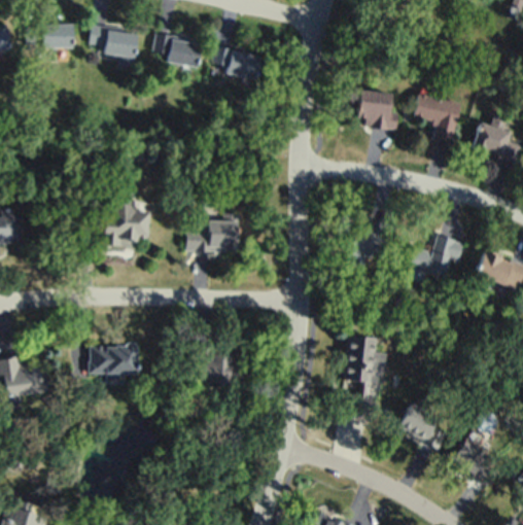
[(74,47),(74,24),(27,24),(27,47),(74,47)]
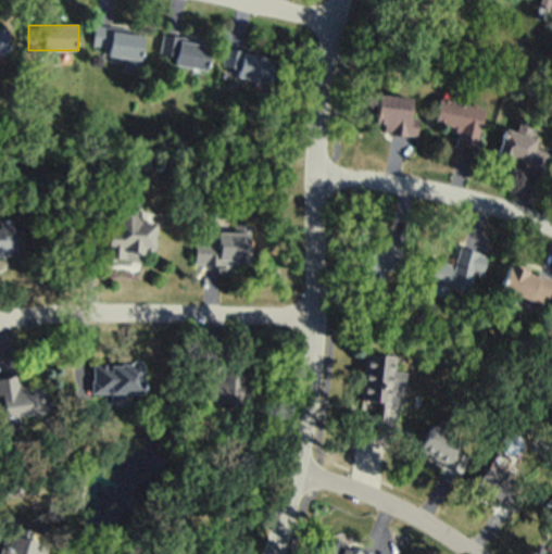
[(0,26),(0,54),(10,54),(10,27),(0,26)]
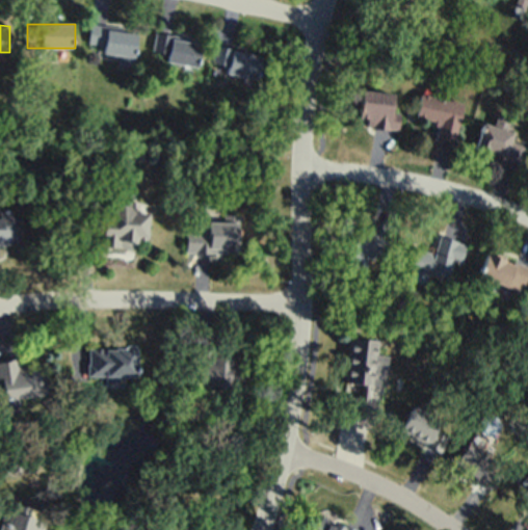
[(135,70),(140,32),(94,26),(91,45),(106,47),(105,54),(124,57),(123,68),(135,70)]
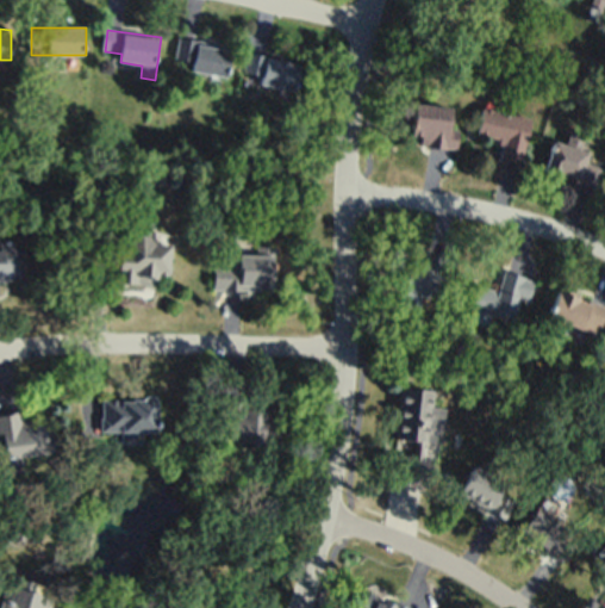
[(229,78),(234,48),(181,39),(179,60),(195,62),(194,73),(229,78)]
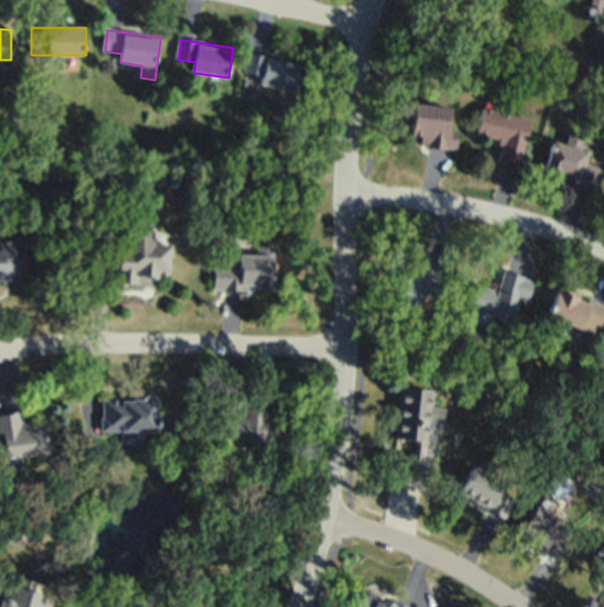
[(302,64),(251,54),(245,79),(297,91),(302,64)]
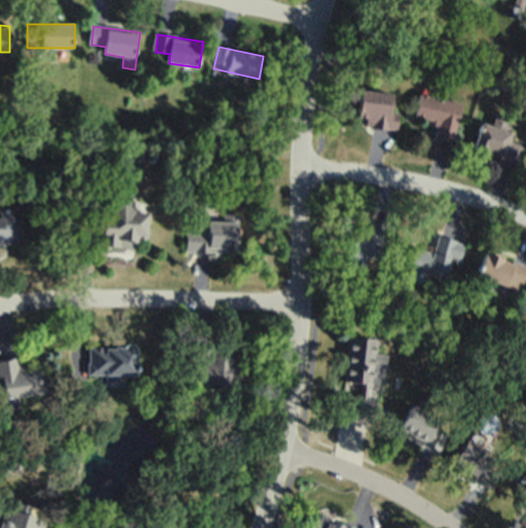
[(399,130),(401,113),(393,112),(396,94),(363,90),(359,126),(399,130)]
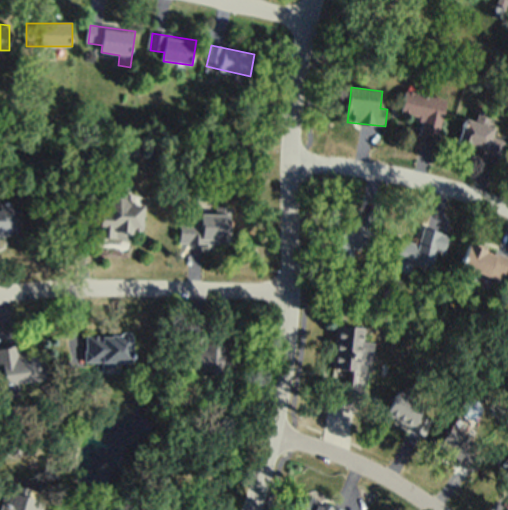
[(403,115),(424,118),(421,134),(441,138),(448,98),(407,91),(403,115)]
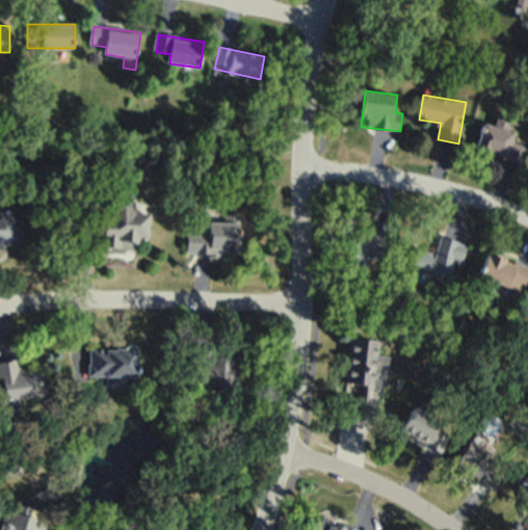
[(522,163),(527,146),(515,141),(517,133),(486,124),(479,151),(522,163)]
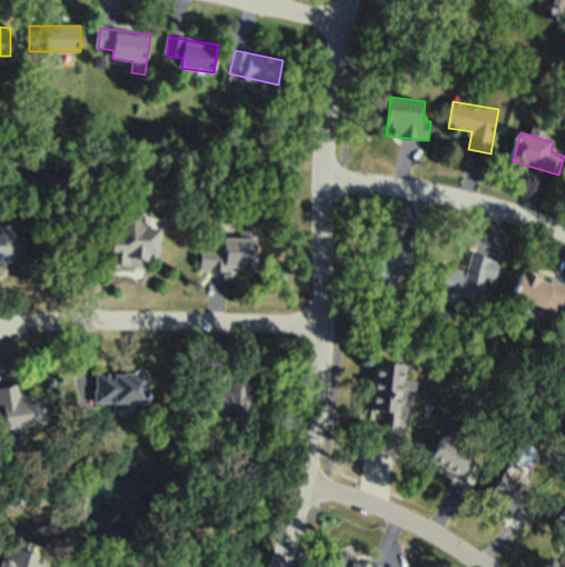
[(150,267),(150,259),(160,260),(161,228),(136,227),(137,211),(115,210),(112,265),(150,267)]
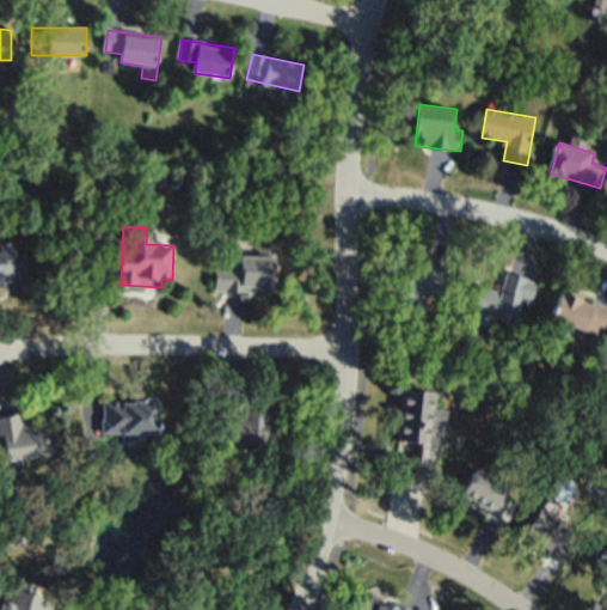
[(28,252),(18,252),(18,244),(0,244),(0,298),(0,285),(29,284),(28,252)]
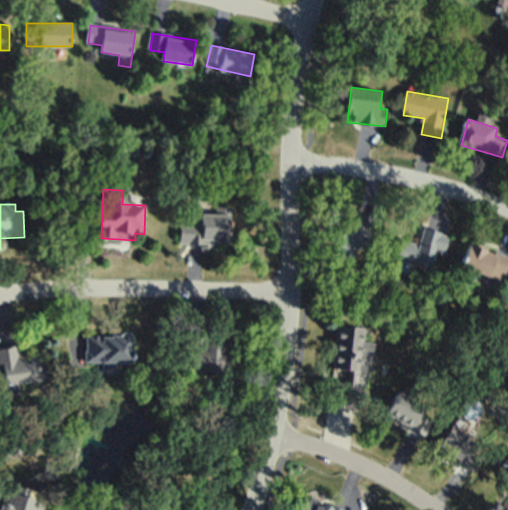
[(232,209),(197,209),(197,223),(182,223),(182,244),(231,245),(232,209)]
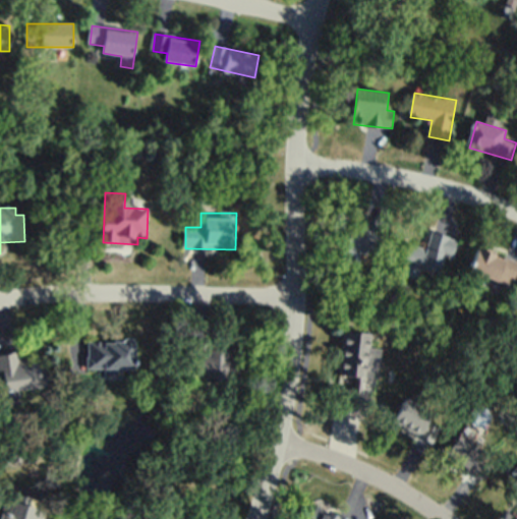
[(352,225),(347,252),(379,257),(385,222),(361,218),(360,226),(352,225)]
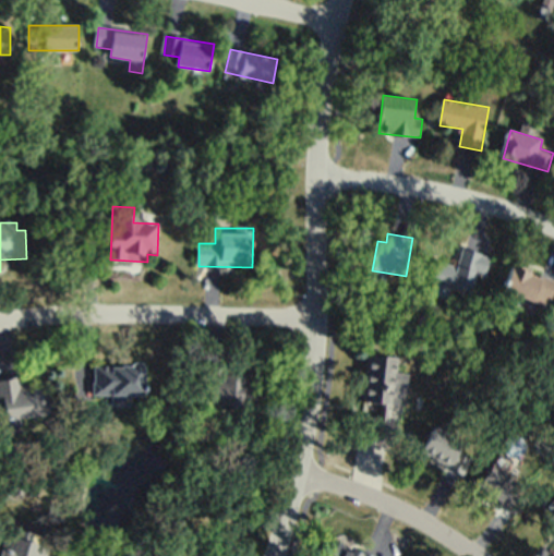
[(434,286),(472,295),(479,274),(488,276),(492,257),(464,250),(459,268),(441,264),(434,286)]
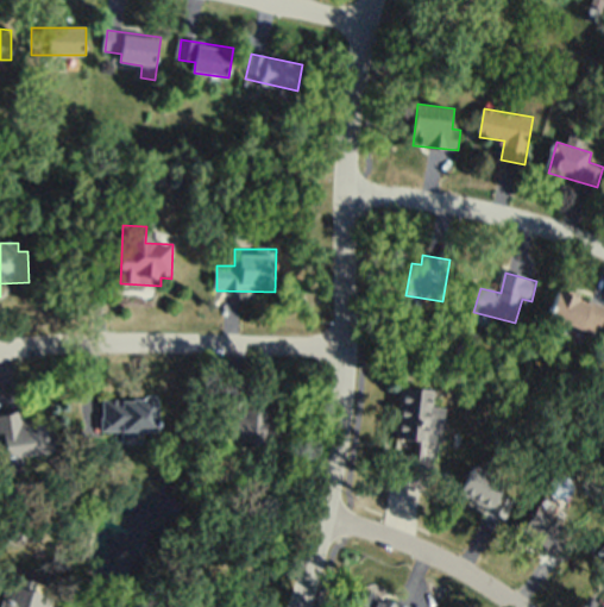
[(603,305),(559,293),(551,321),(601,335),(603,325),(603,305)]
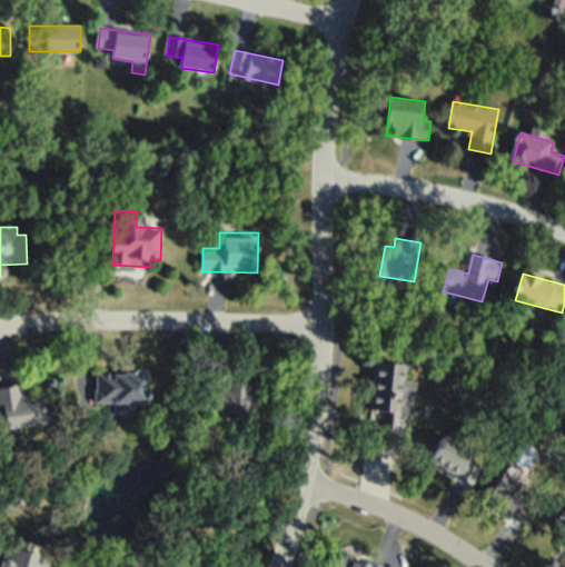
[(403,451),(405,426),(398,426),(399,414),(416,415),(418,381),(406,380),(407,365),(375,364),(372,421),(366,420),(364,449),(403,451)]
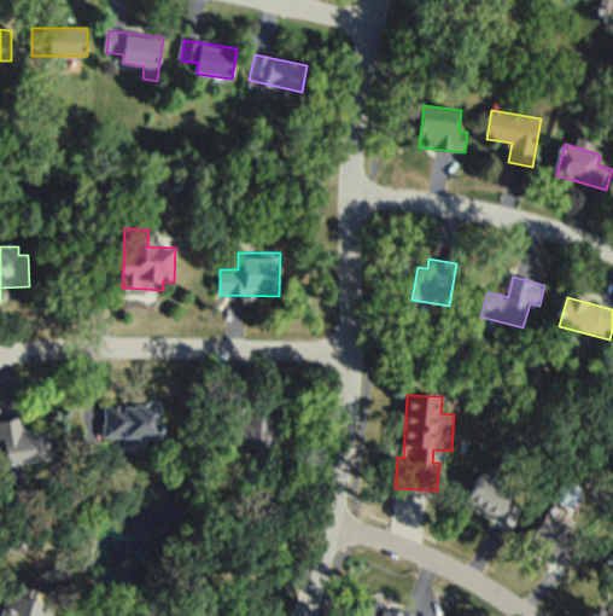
[(159,441),(161,406),(105,405),(104,440),(159,441)]
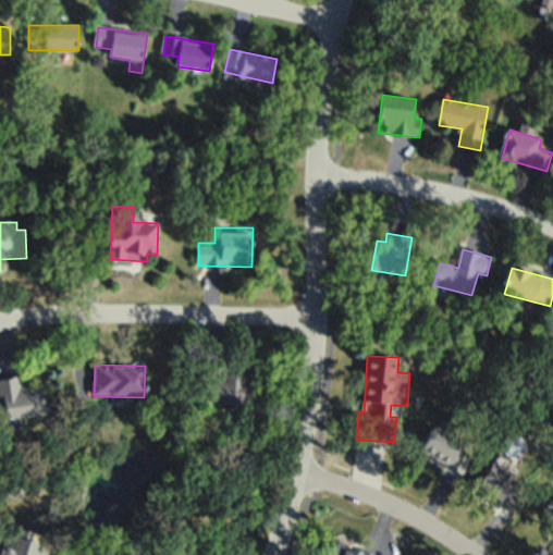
[(255,375),(210,375),(210,405),(255,405),(255,375)]
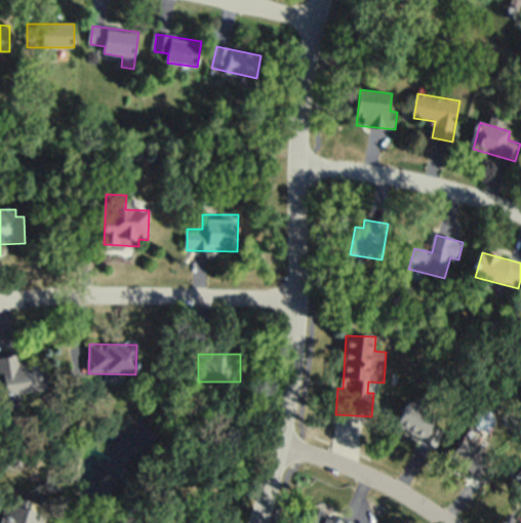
[(0,358),(0,404),(9,404),(9,396),(49,393),(47,372),(41,372),(41,364),(28,365),(27,356),(0,358)]
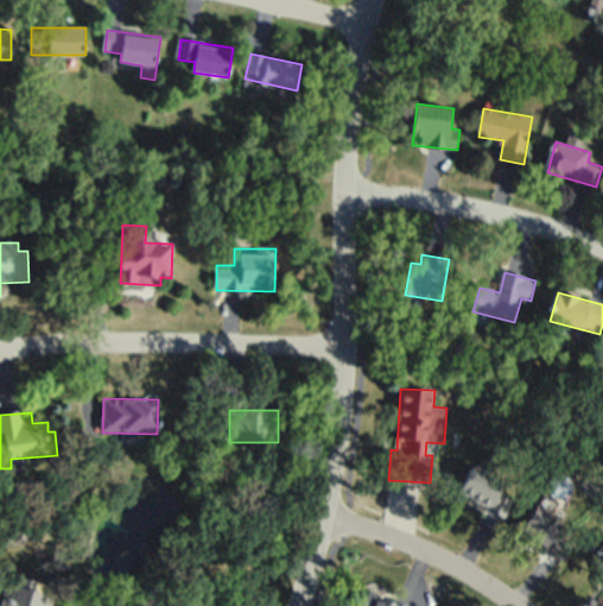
[(507,518),(516,499),(503,493),(508,484),(474,466),(459,494),(507,518)]
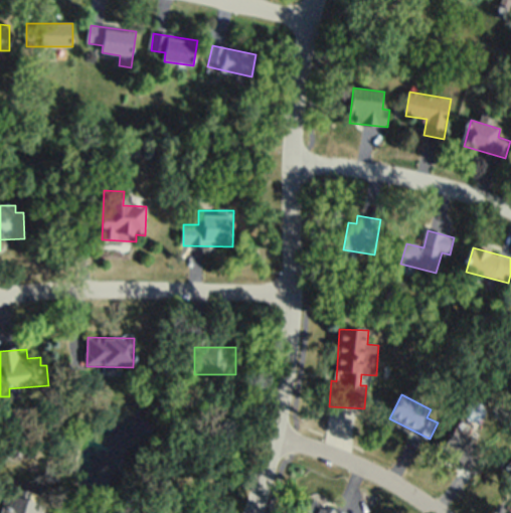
[(481,449),(456,430),(441,449),(477,476),(488,462),(477,454),(481,449)]
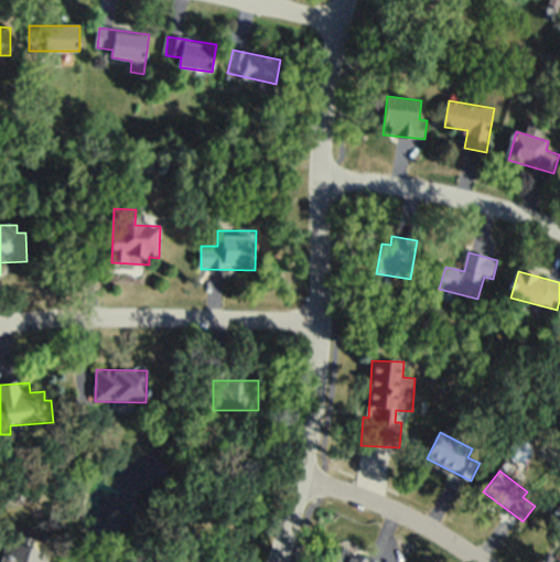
[(559,508),(550,518),(559,527),(559,508)]
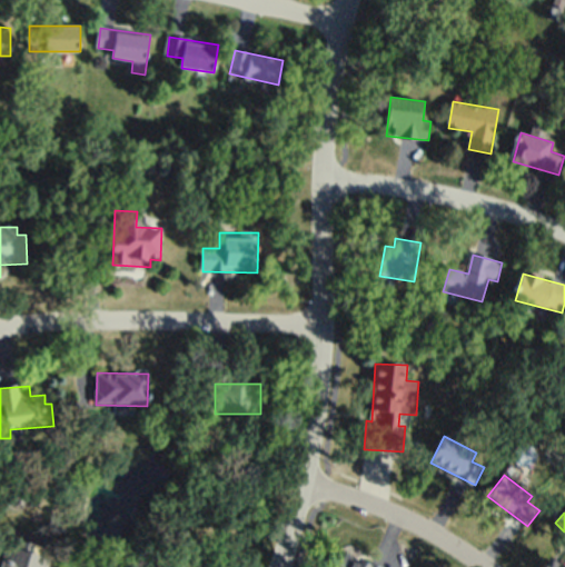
[(49,566),(51,557),(6,545),(0,566),(49,566)]
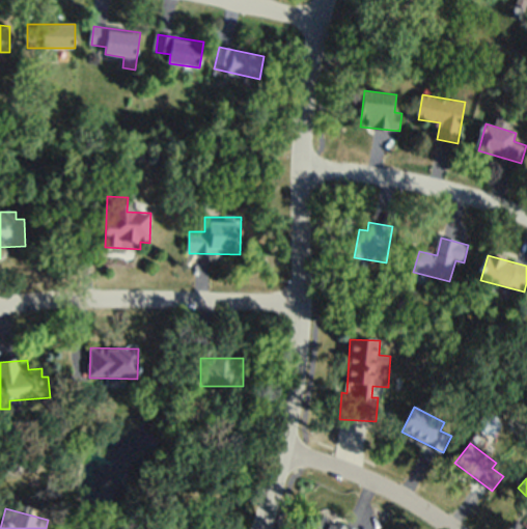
[(355,528),(325,514),(317,528),(355,528)]
